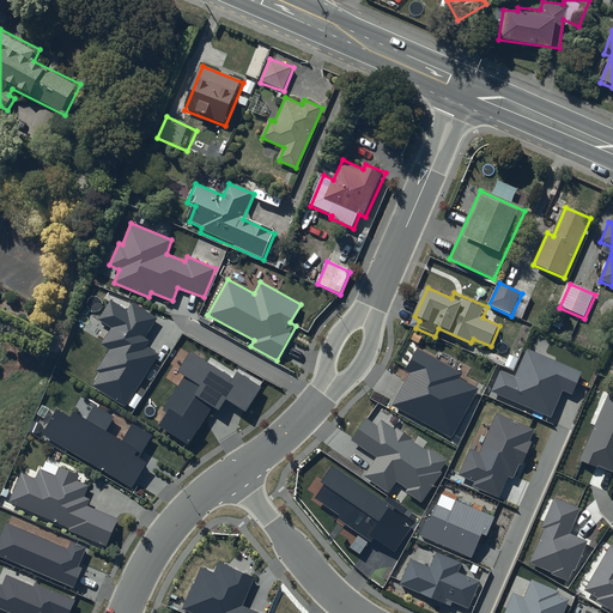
[(92,387),(125,406),(157,354),(146,347),(150,340),(145,338),(158,317),(132,301),(127,309),(110,299),(98,319),(113,327),(102,344),(109,350),(96,371),(101,374),(92,387)]
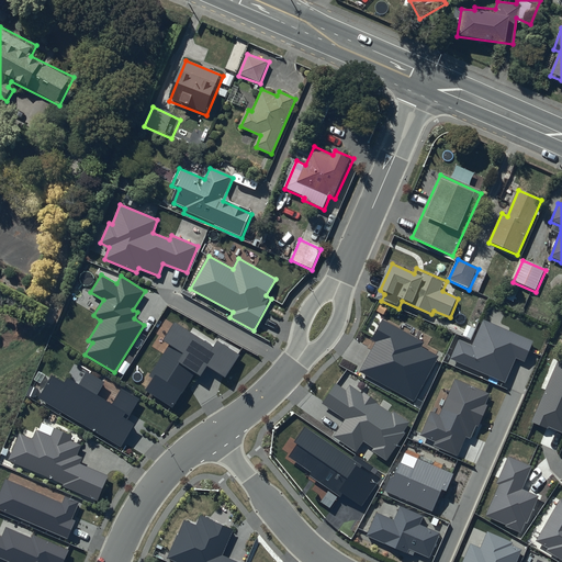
[(472,345),(459,339),(450,359),(505,383),(516,358),(525,361),(534,340),(483,318),(472,345)]
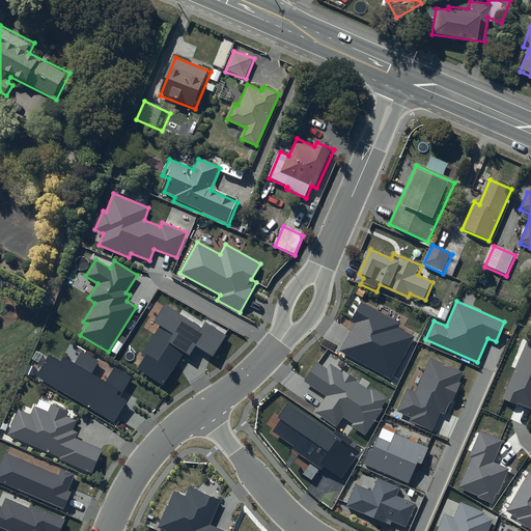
[(401,323),(361,302),(351,322),(355,324),(339,352),(391,380),(415,336),(398,328),(401,323)]
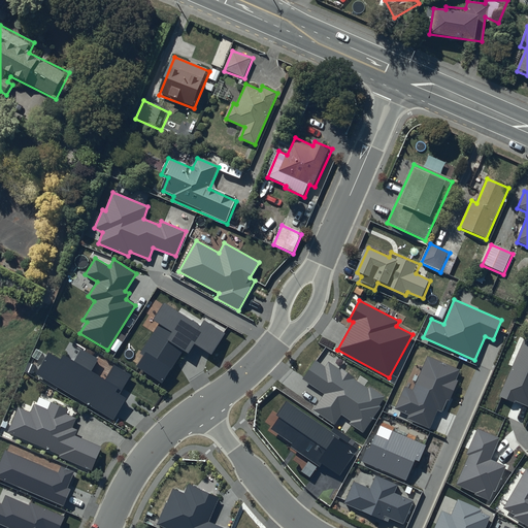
[(212,356),(226,333),(204,320),(200,326),(164,303),(154,320),(159,324),(140,354),(143,355),(136,366),(162,384),(183,352),(188,355),(194,344),(212,356)]
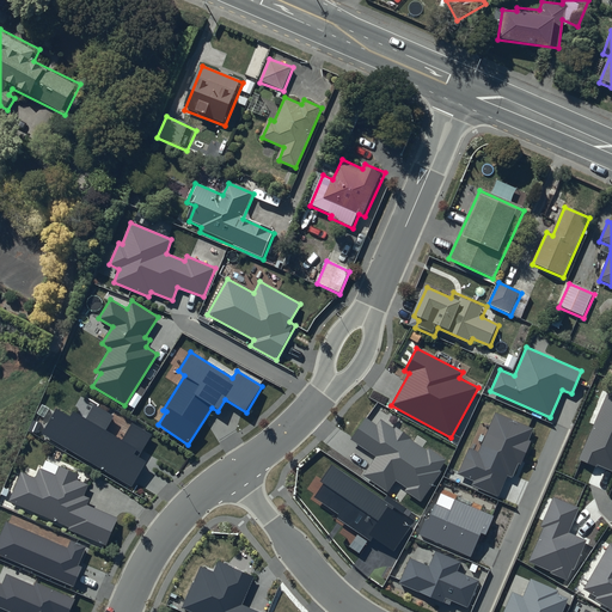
[(611,391),(609,390),(579,459),(597,466),(598,464),(611,470),(611,391)]
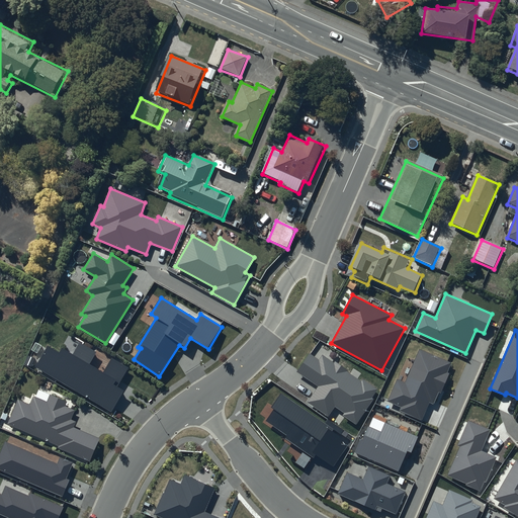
[(73,353),(62,347),(59,352),(48,346),(35,367),(111,412),(123,391),(117,387),(128,368),(111,357),(102,372),(89,364),(96,352),(79,342),(73,353)]
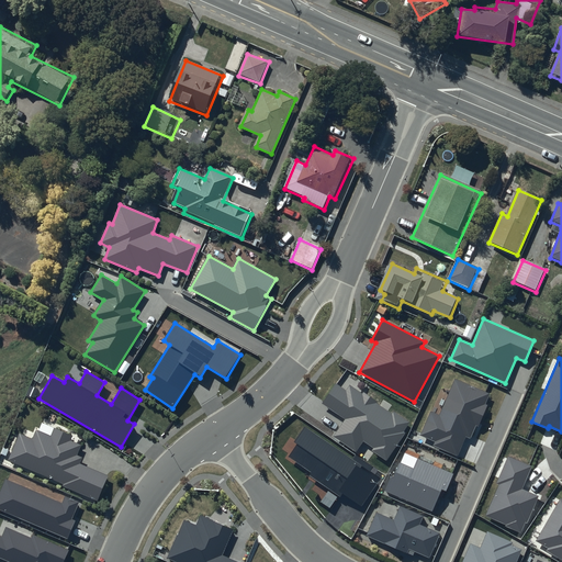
[(439,414),(430,411),(420,435),(436,441),(434,446),(457,456),(465,437),(470,439),(476,426),(478,426),(487,405),(485,404),(490,394),(454,379),(439,414)]
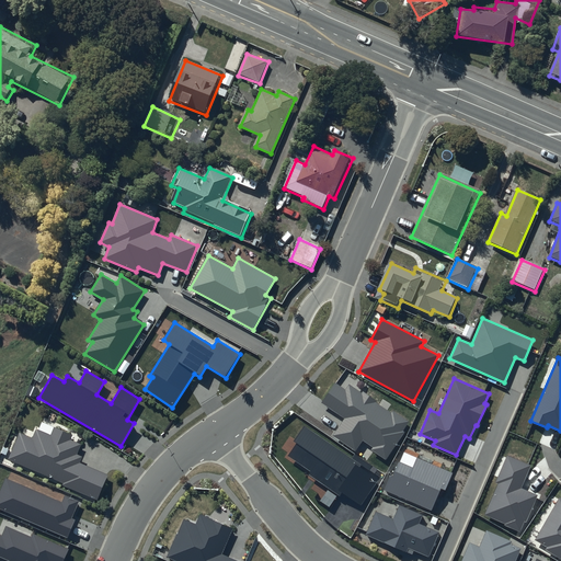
[(346,389),(334,381),(320,402),(344,419),(332,435),(356,451),(363,441),(373,447),(371,449),(386,460),(405,433),(403,431),(410,421),(393,410),(391,413),(350,385),(346,389)]
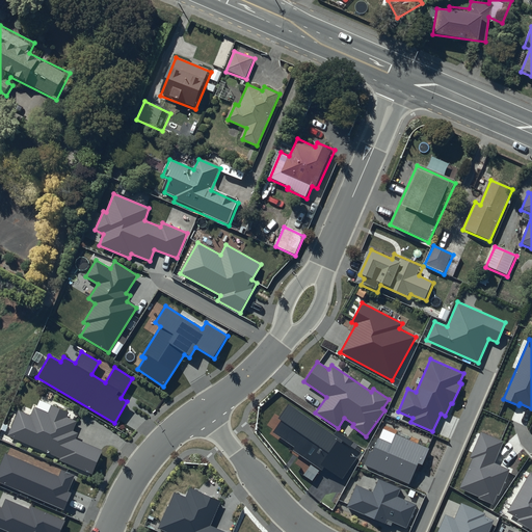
[(360,453),(289,403),(277,419),(282,421),(273,432),(295,448),(293,451),(321,471),(324,467),(342,479),(360,453)]
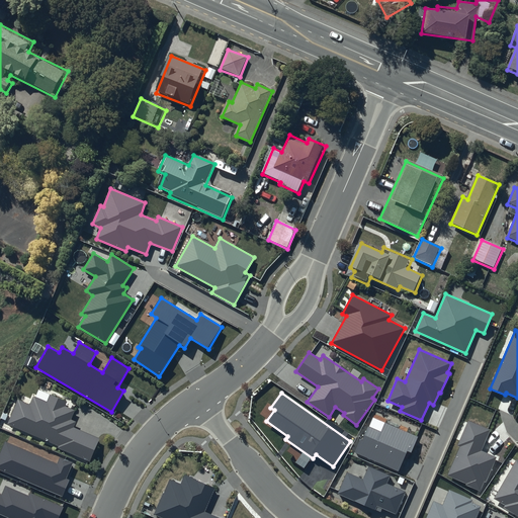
[(90,461),(100,438),(74,427),(77,422),(71,419),(75,410),(65,406),(67,402),(50,394),(47,402),(33,396),(29,405),(18,400),(8,425),(59,446),(58,448),(90,461)]
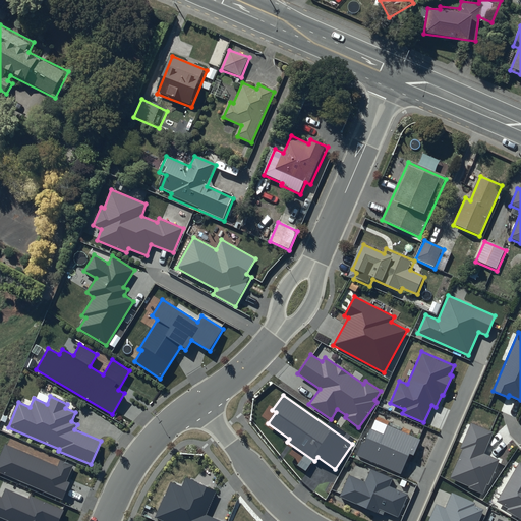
[(493,432),(470,423),(460,449),(463,450),(450,479),(483,494),(499,460),(483,453),(493,432)]
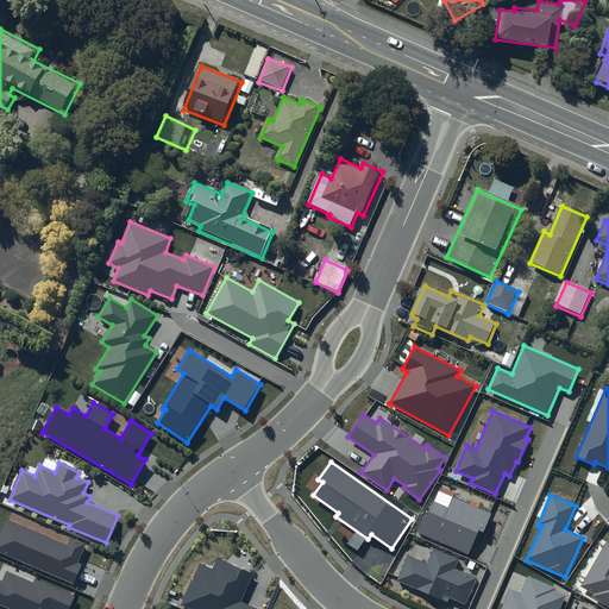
[(447,507),(431,501),(418,532),(468,553),(478,529),(484,532),(493,514),(452,496),(447,507)]
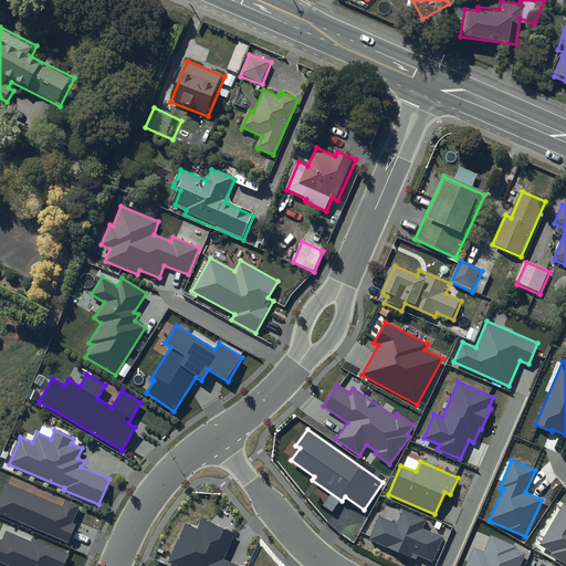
[(80,505),(65,500),(62,507),(6,483),(0,498),(0,513),(69,543),(76,525),(72,523),(80,505)]
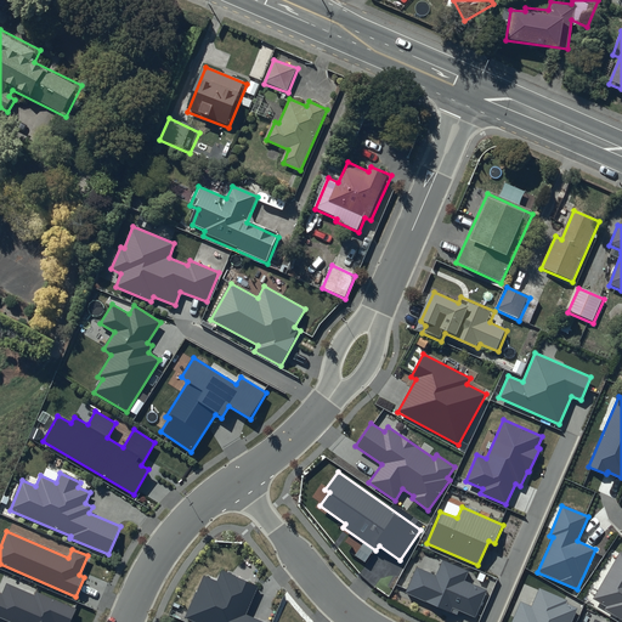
[(621,552),(593,599),(606,606),(605,610),(621,620),(621,552)]
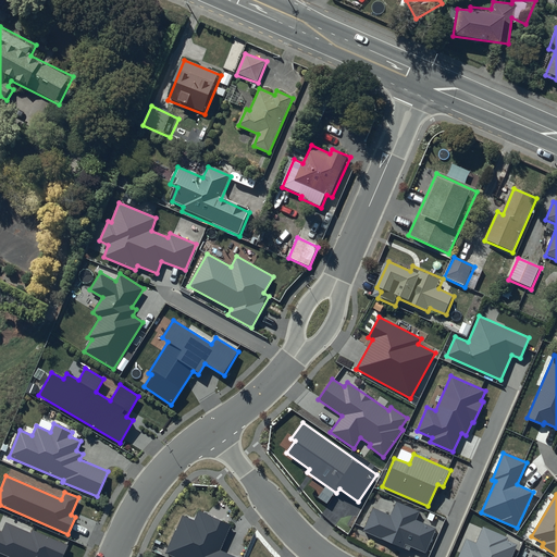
[(391,515),(373,507),(362,531),(409,551),(411,547),(425,554),(436,529),(416,520),(419,511),(396,502),(391,515)]
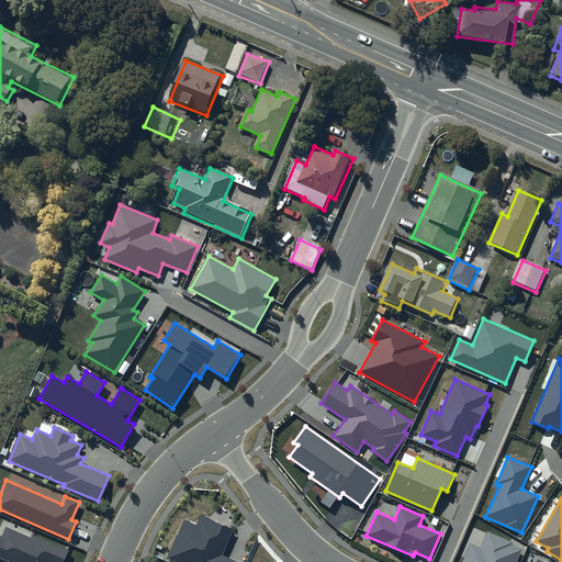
[(234,529),(201,515),(197,525),(183,519),(167,559),(175,561),(238,561),(223,555),(234,529)]
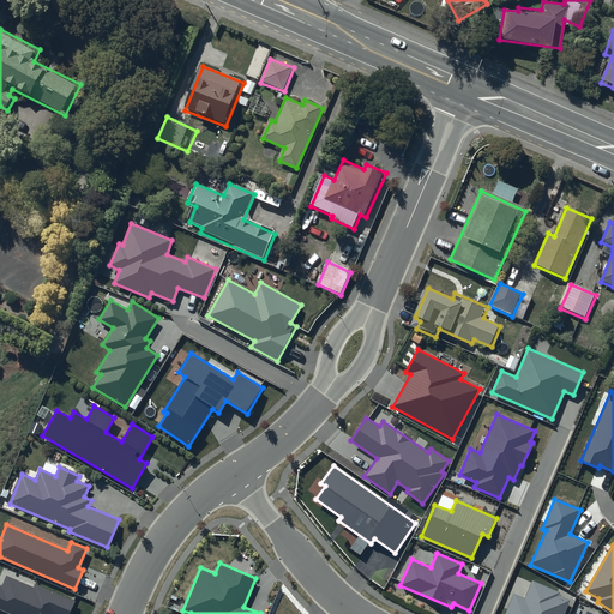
[(70,613),(76,602),(35,584),(34,587),(6,575),(1,587),(0,585),(0,609),(11,613),(70,613)]
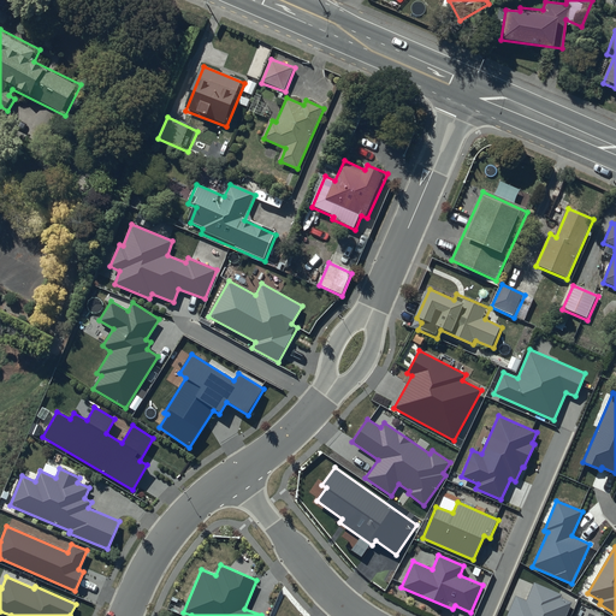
[(560,593),(534,584),(527,600),(515,596),(507,615),(567,615),(573,603),(558,597),(560,593)]
